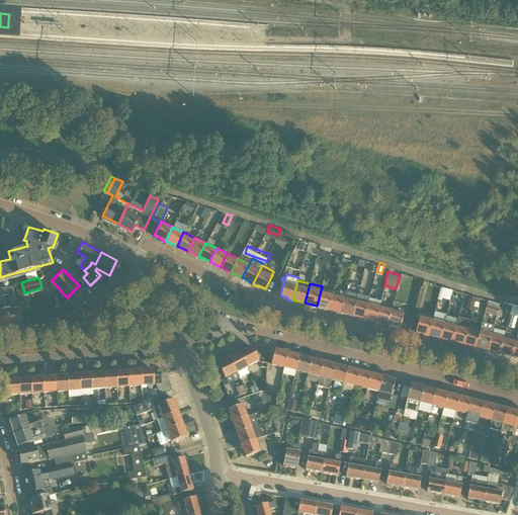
[(11,284),(5,285),(11,305),(17,303),(11,284)]
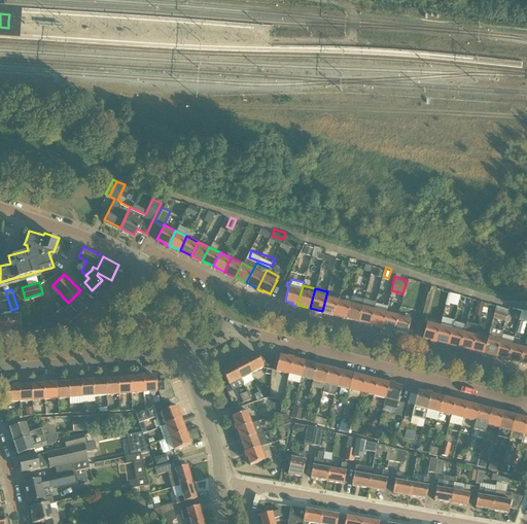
[(53,313),(53,326),(62,326),(90,302),(80,290),(68,303),(59,311),(58,311),(53,313)]
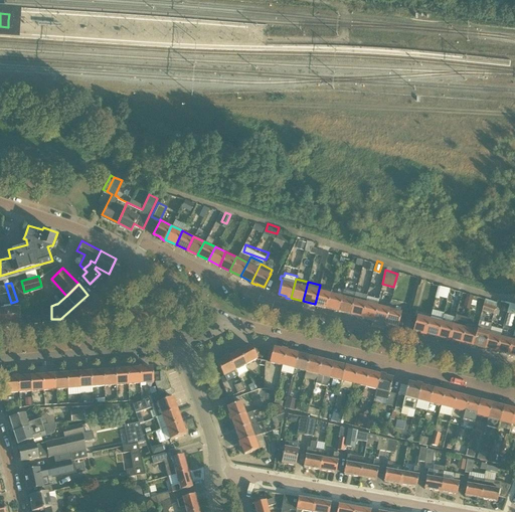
[(320,285),(315,304),(327,307),(332,287),(331,287),(331,288),(320,285)]
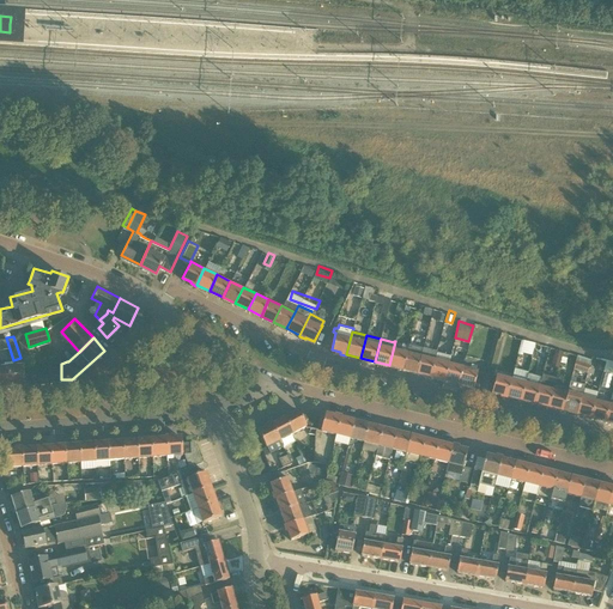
[(402,343),(395,341),(389,365),(402,369),(408,343),(402,341),(402,343)]
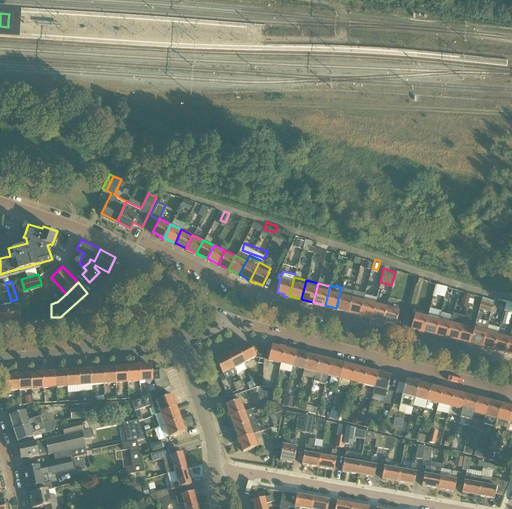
[(336,308),(347,311),(353,289),(353,288),(342,285),(341,287),(336,308)]
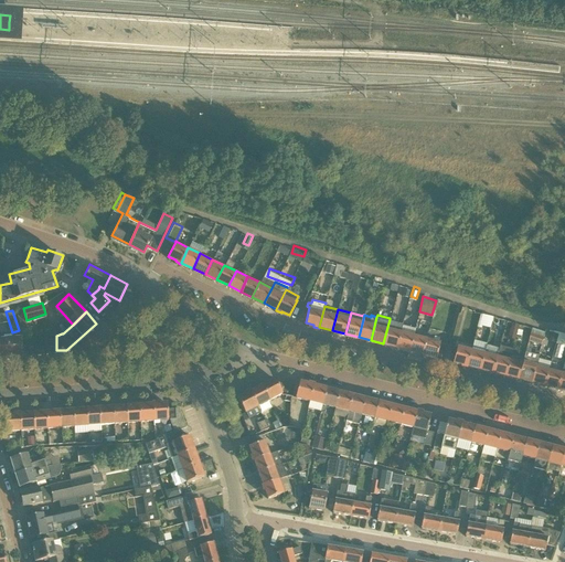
[(390,319),(383,343),(396,347),(402,322),(403,322),(390,319)]
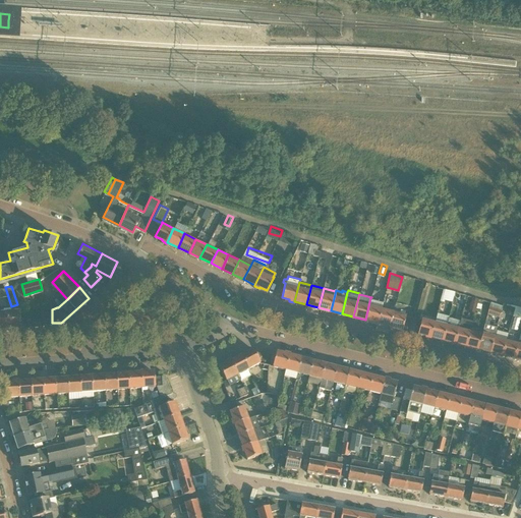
[(370,297),(365,320),(378,323),(382,307),(384,301),(370,297)]
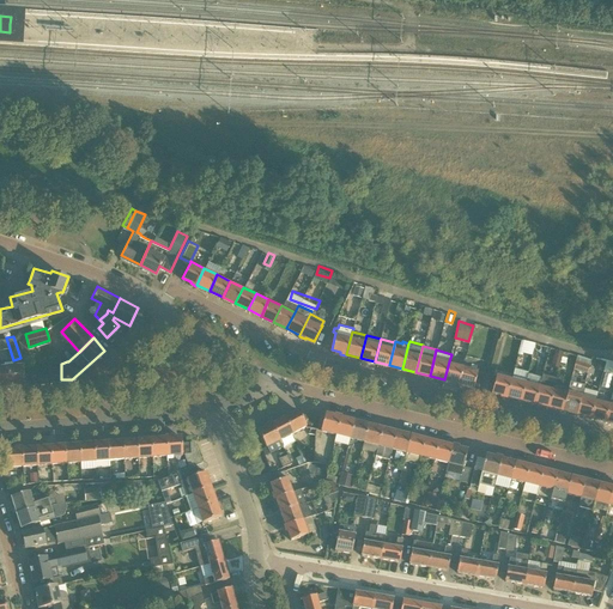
[(572,366),(587,371),(592,357),(577,353),(572,366)]
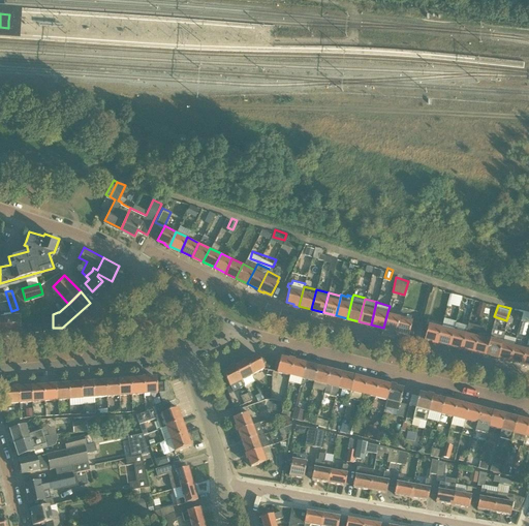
[(528,308),(515,305),(512,315),(528,318),(528,308)]
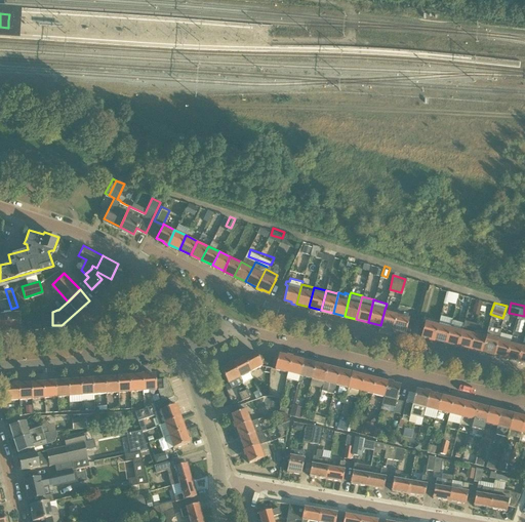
[(12,330),(21,330),(19,313),(11,313),(3,314),(3,308),(0,308),(0,331),(4,331),(12,330)]
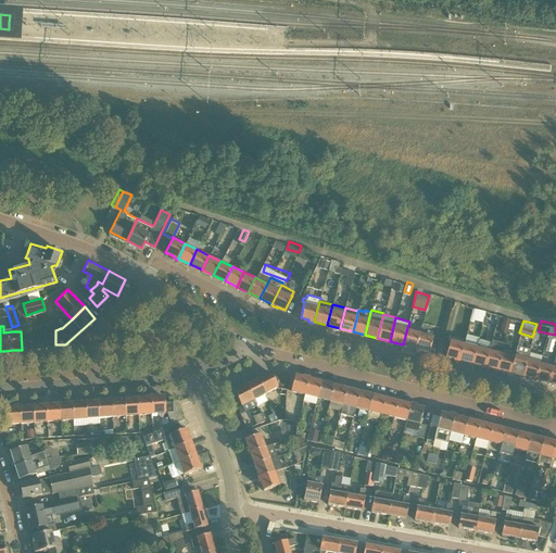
[(433,336),(434,329),(421,326),(419,331),(416,348),(415,347),(415,349),(420,350),(421,349),(429,351),(433,336)]
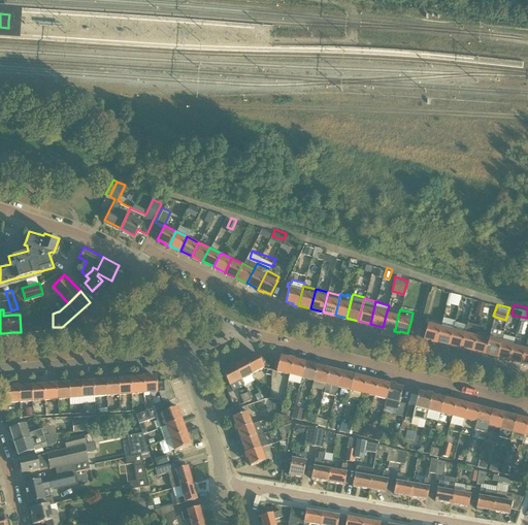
[(383,327),(394,329),(395,330),(398,315),(387,312),(383,327)]
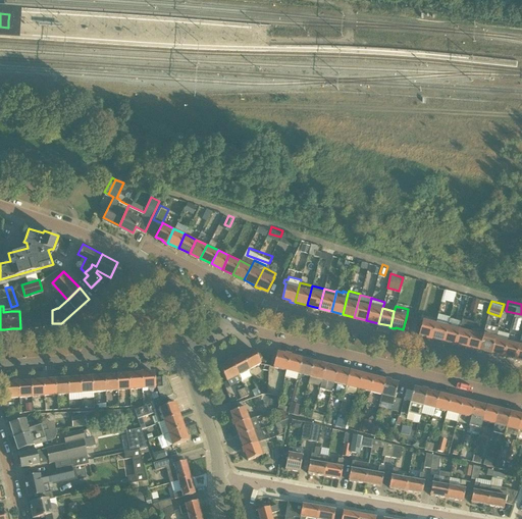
[(437,315),(436,315),(425,312),(423,319),(422,318),(419,333),(426,335),(426,336),(431,338),(431,336),(436,319),(437,315)]
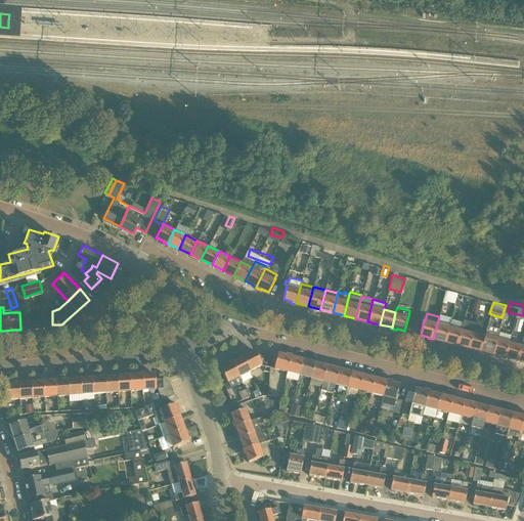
[(448,327),(449,323),(438,320),(433,338),(445,341),(448,327)]
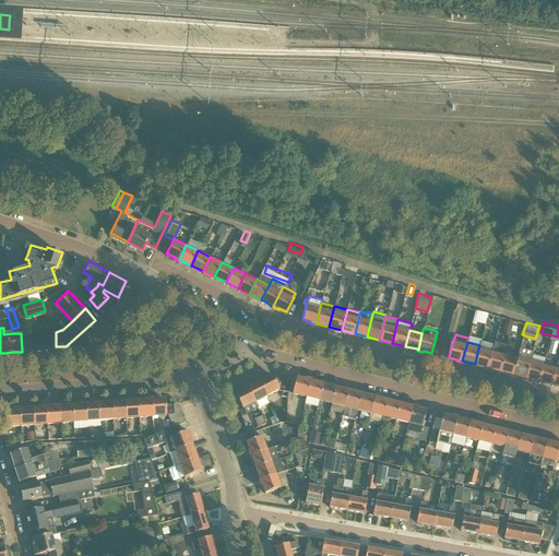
[(492,343),(491,351),(491,352),(488,367),(500,370),(504,355),(507,347),(492,343)]
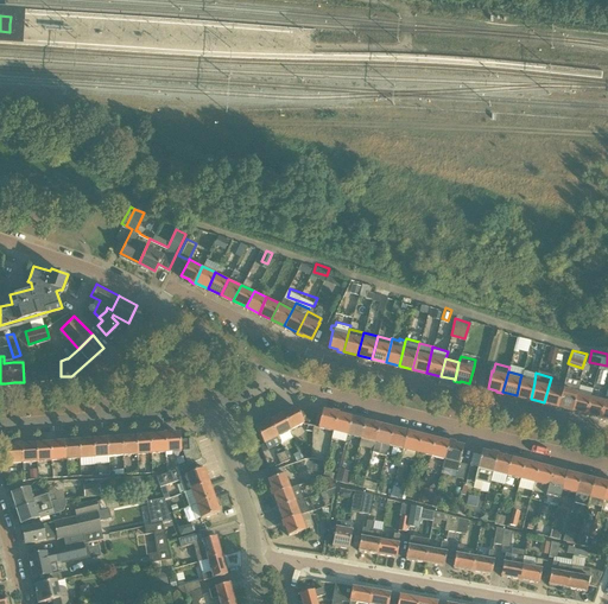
[(562,389),(562,388),(557,406),(571,409),(578,383),(580,380),(570,377),(565,376),(562,389)]
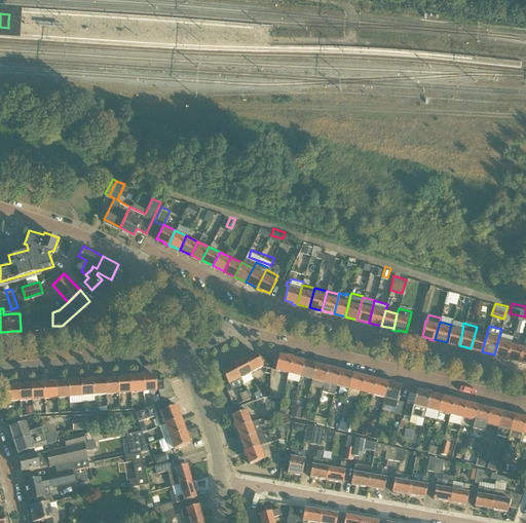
[(447,342),(459,345),(462,331),(462,330),(450,328),(447,342)]
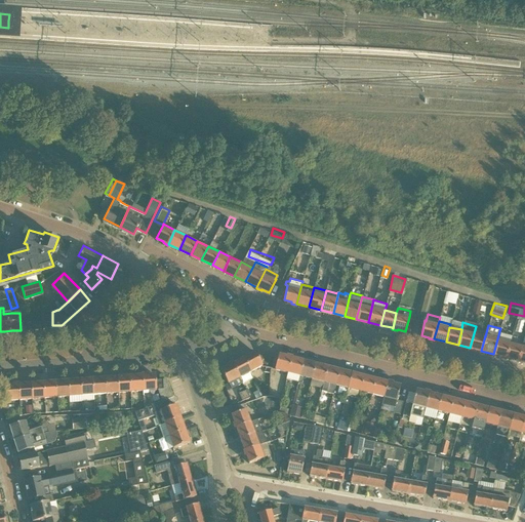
[(499,331),(493,354),(506,357),(510,343),(510,342),(512,334),(499,331)]
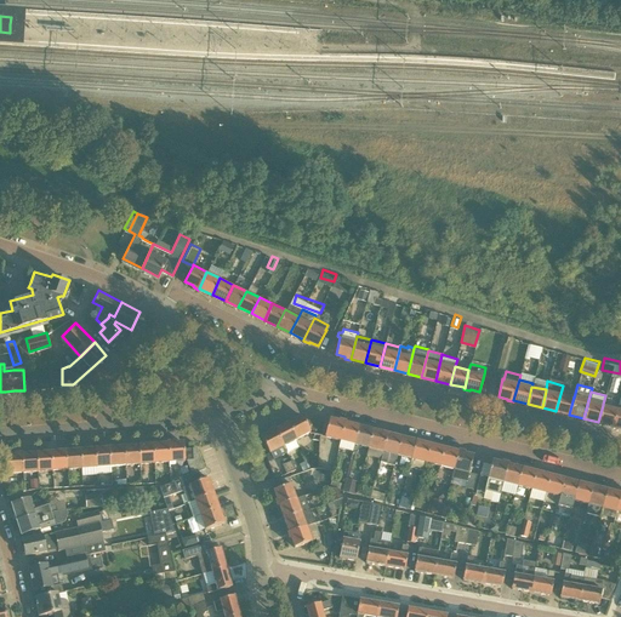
[(556,411),(569,415),(574,396),(560,394),(556,411)]
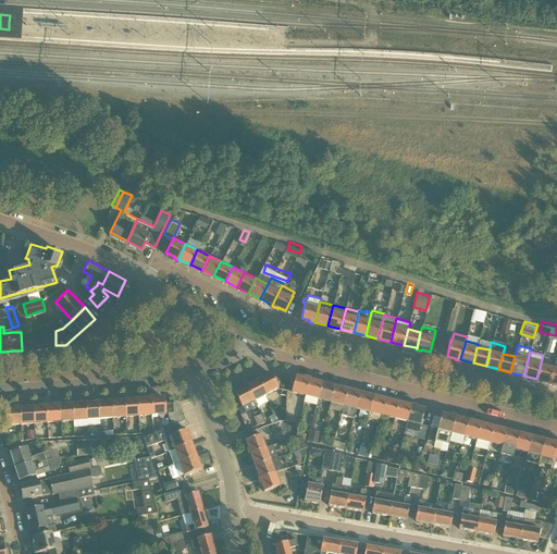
[(541,364),(536,379),(549,382),(554,367),(541,364)]
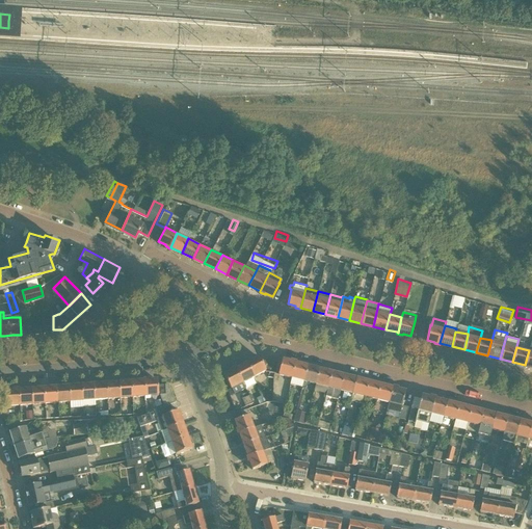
[(254,374),(265,368),(259,354),(251,359),(250,358),(246,360),(254,374)]
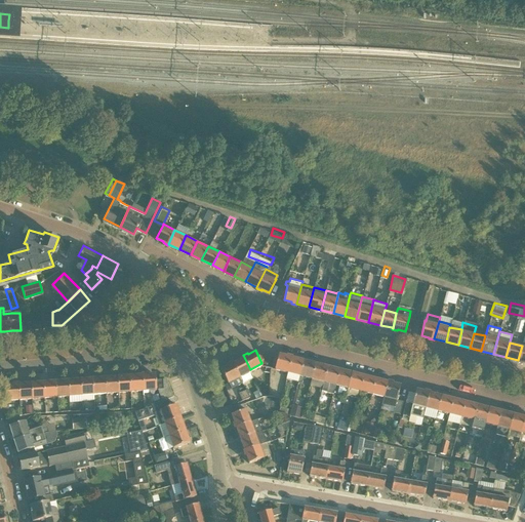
[(275,367),(287,370),(291,355),(286,353),(286,355),(279,353),(275,367)]
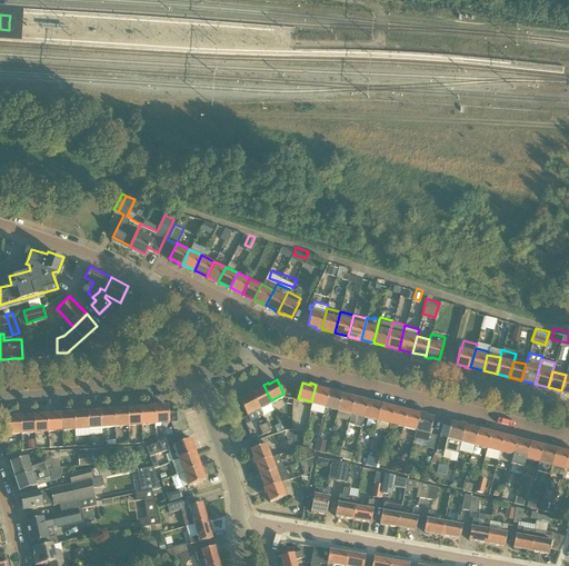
[(271,400),(263,385),(262,385),(263,386),(252,391),(251,390),(251,391),(259,407),(259,406),(262,413),(263,414),(275,408),(271,400)]
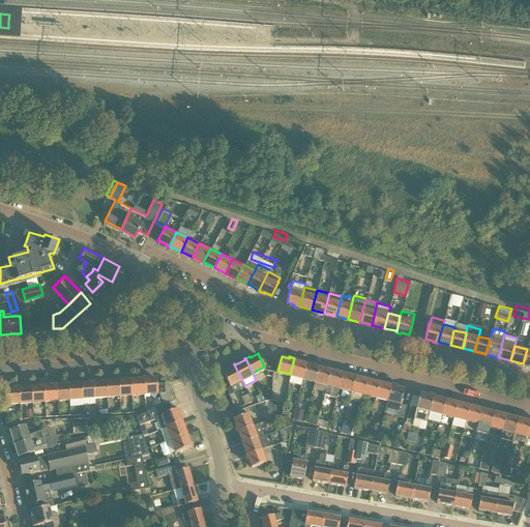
[(295,358),(294,358),(290,374),(302,377),(306,362),(294,359),(295,358)]
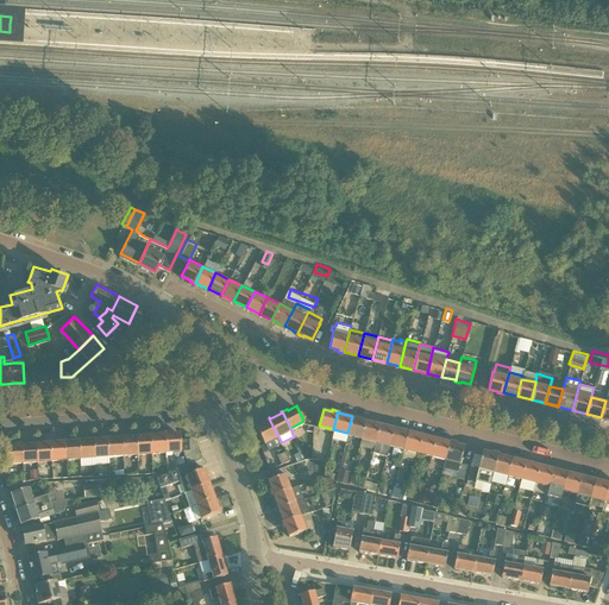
[(347,433),(362,436),(366,420),(352,416),(347,433)]
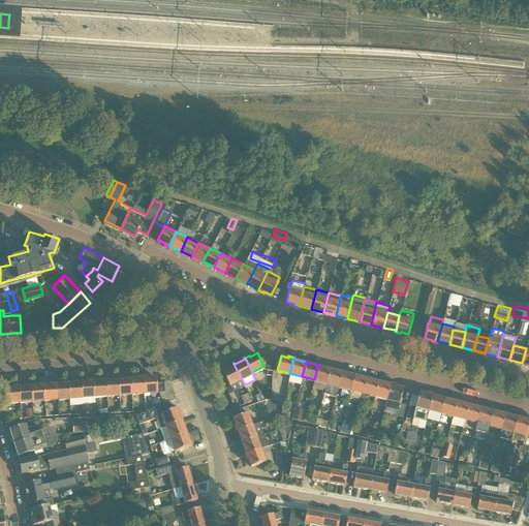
[(241,378),(234,364),(228,366),(229,367),(222,371),(228,383),(229,383),(232,390),(244,383),(241,377),(241,378)]
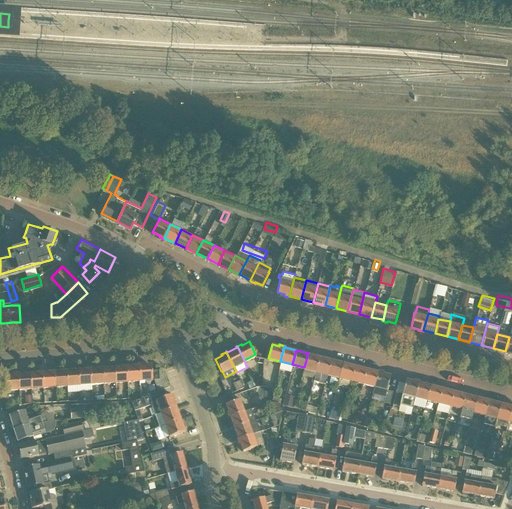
[(316,370),(319,356),(308,353),(304,367),(316,370)]
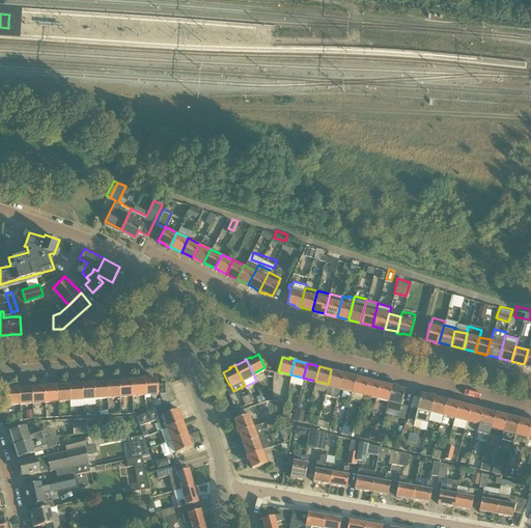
[(328,384),(326,391),(325,393),(330,394),(337,396),(339,387),(340,387),(343,372),(331,369),(328,384)]
